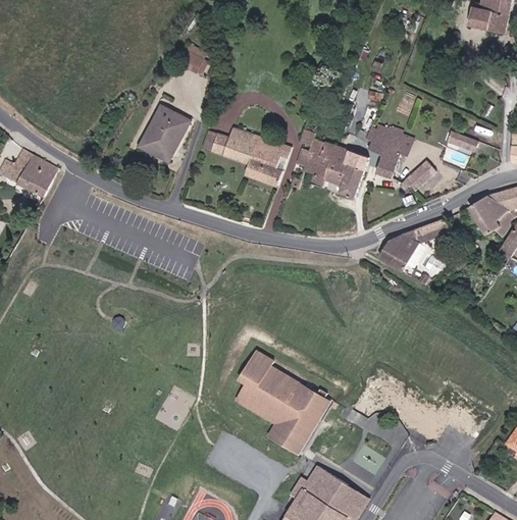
[(513,38),(516,21),(516,0),(486,0),(485,9),(477,8),(474,27),(513,38)]
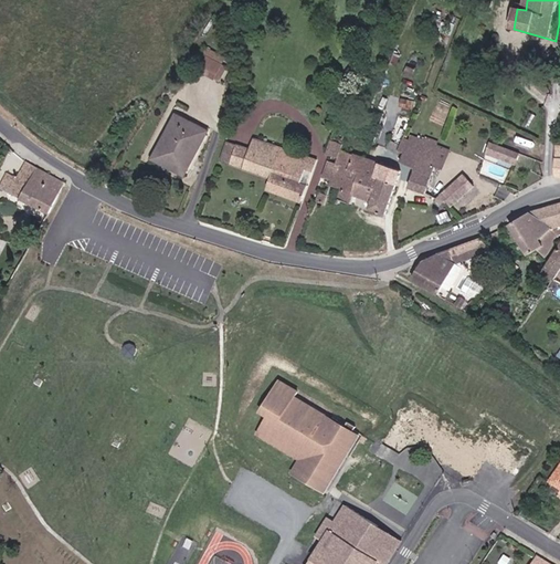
[(197,61),(190,75),(210,85),(217,71),(197,61)]
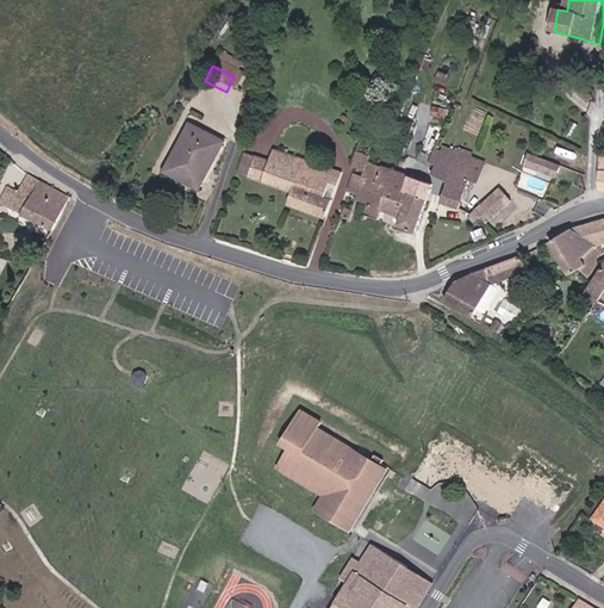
[(285,126),(261,113),(257,121),(281,134),(285,126)]
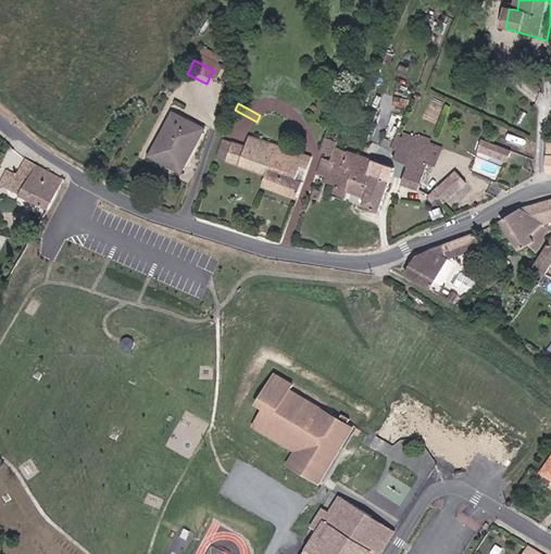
[(318,124),(327,128),(329,124),(336,108),(327,103),(318,124)]
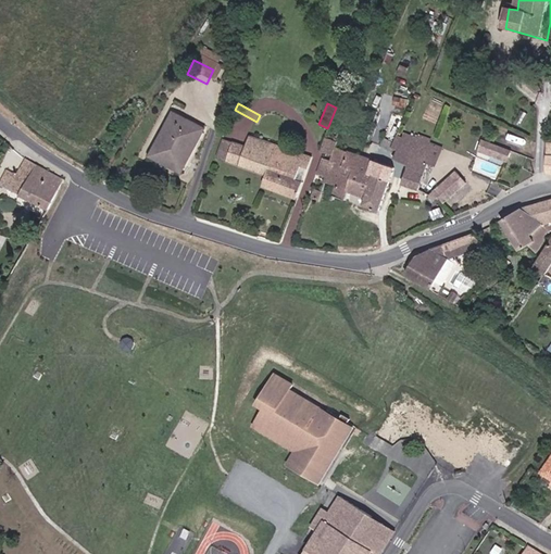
[(148,155),(182,171),(200,134),(167,117),(148,155)]
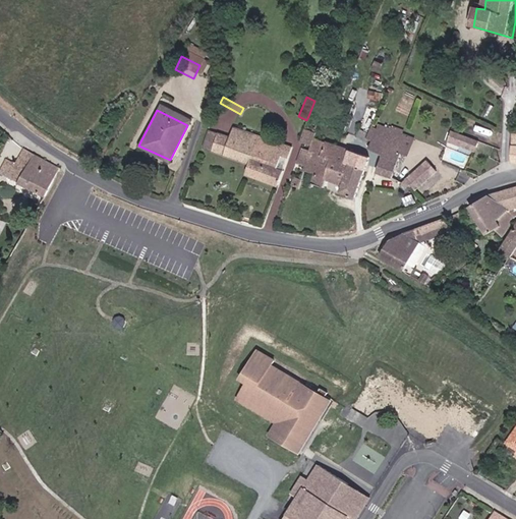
[(304,126),(316,131),(319,121),(308,116),(306,120),(304,126)]
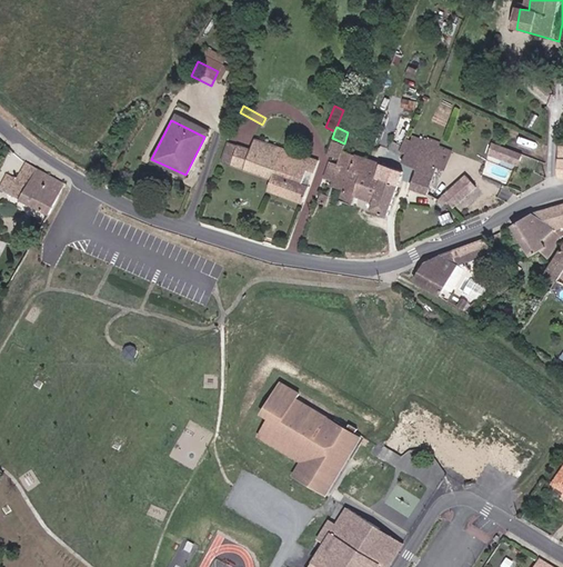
[(435,166),(443,147),(414,133),(409,148),(423,153),(418,169),(410,188),(425,194),(435,166)]
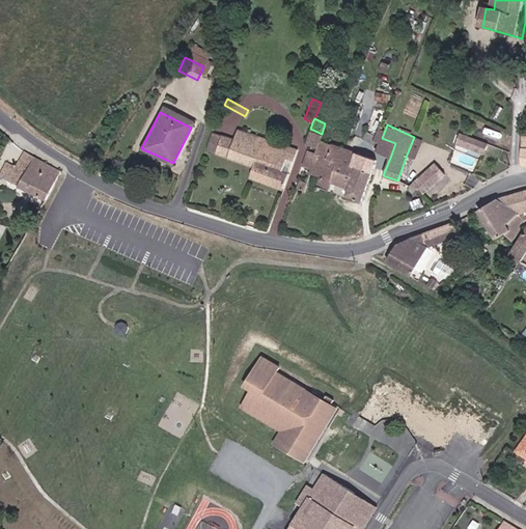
[(258,148),(251,168),(248,177),(280,190),(285,173),(278,171),(282,160),(291,162),(294,150),(292,150),(293,148),(288,146),(288,148),(264,139),(267,129),(260,126),(255,139),(253,145),(258,148)]
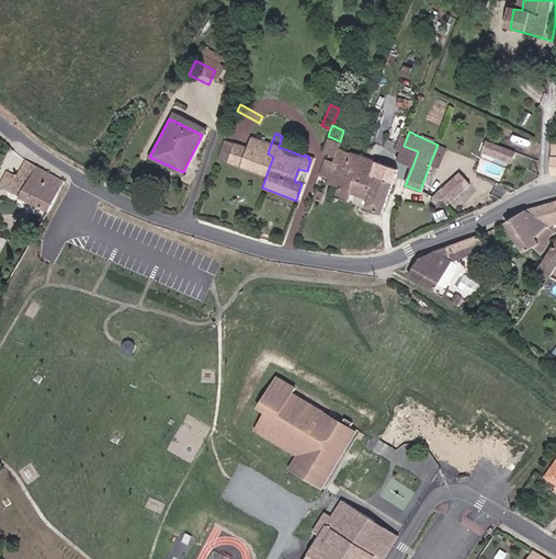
[(322,192),(321,196),(331,200),(332,196),(345,201),(349,192),(356,170),(359,171),(363,158),(337,148),(340,141),(328,136),(321,153),(333,159),(332,163),(327,180),(322,192)]
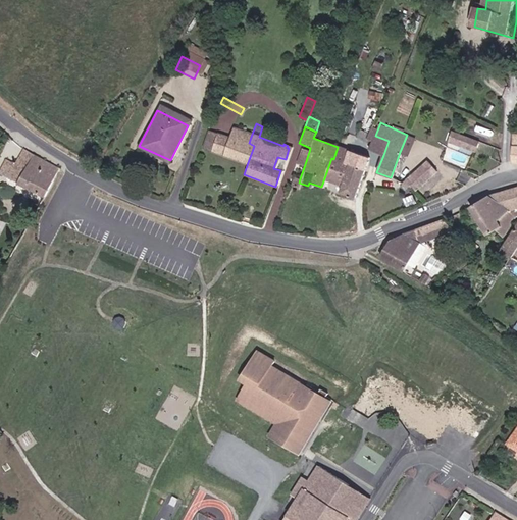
[(200,152),(247,165),(254,146),(249,143),(251,137),(228,130),(224,139),(206,134),(200,152)]
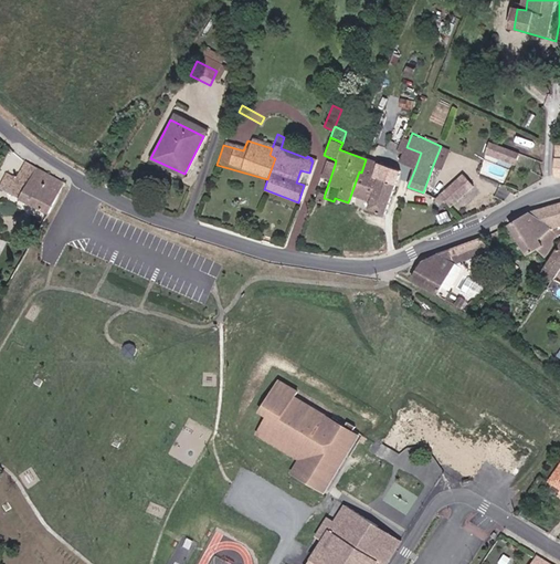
[(487,141),(483,152),(510,162),(514,150),(487,141)]
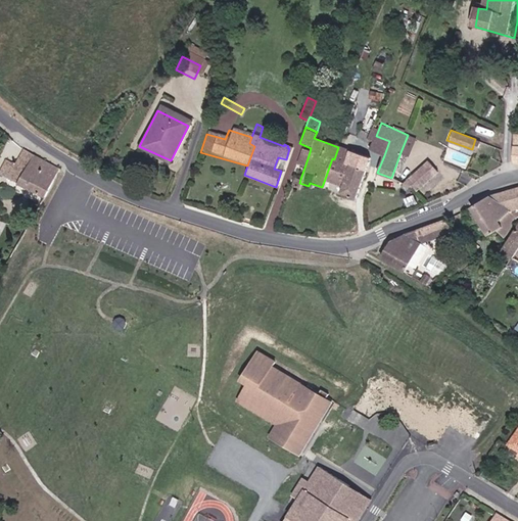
[(365,141),(368,134),(363,132),(360,139),(365,141)]
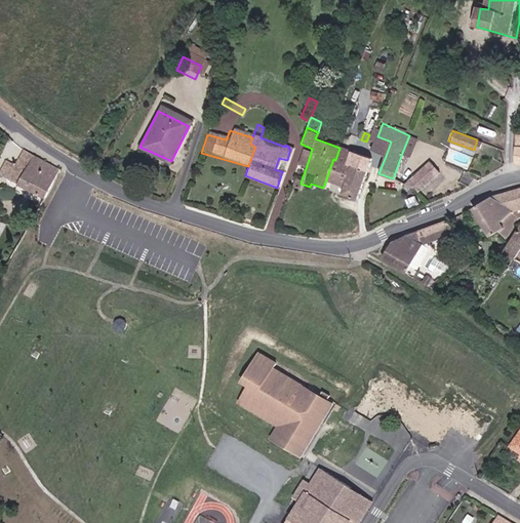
[(415,137),(409,135),(402,153),(409,156),(415,137)]
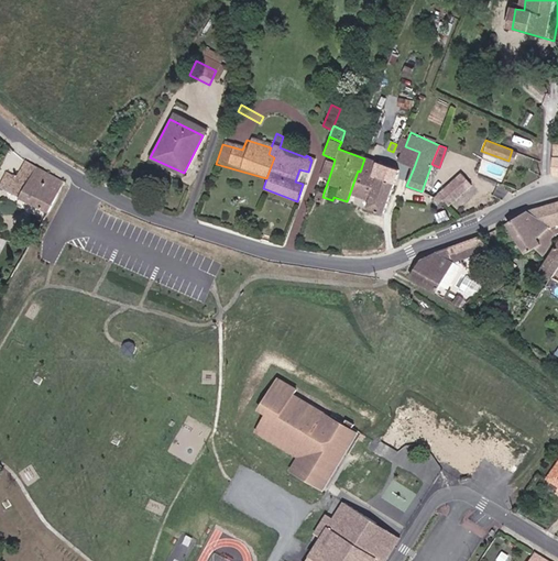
[(419,152),(405,146),(398,162),(414,167),(419,152)]
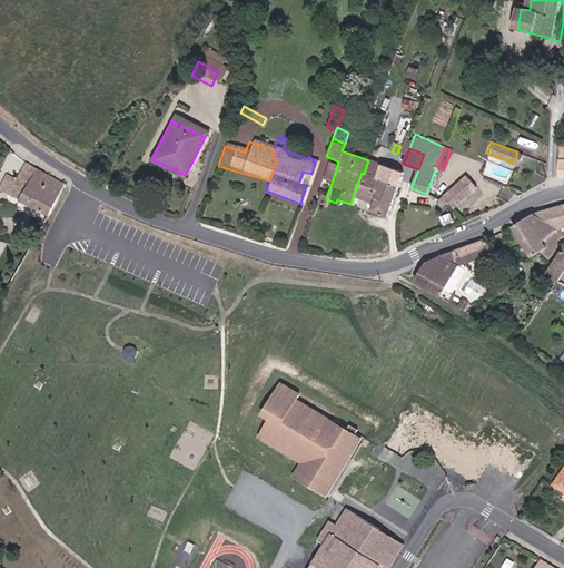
[(182,182),(186,175),(151,159),(149,166),(182,182)]
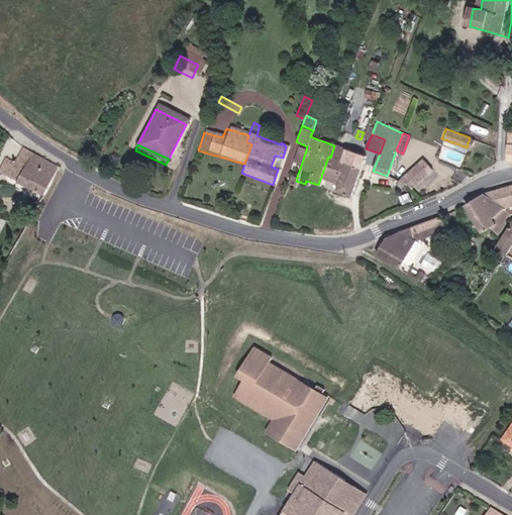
[(365,158),(334,145),(330,158),(328,157),(321,177),(337,184),(344,165),(360,171),(365,158)]
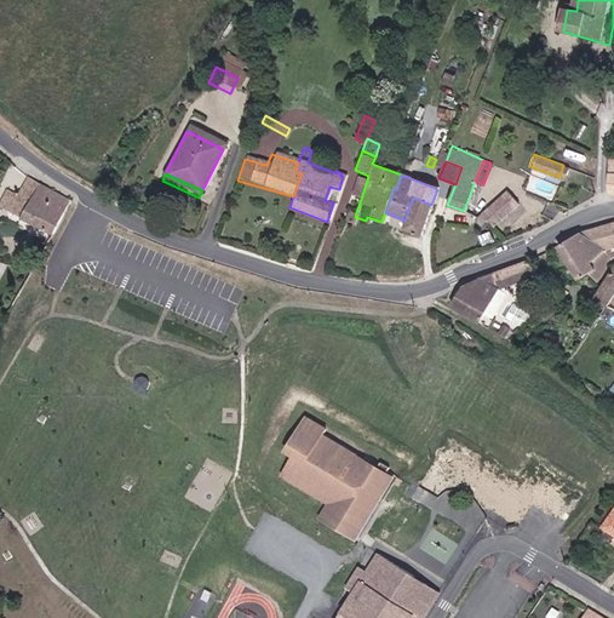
[(361,199),(367,181),(359,177),(351,195),(361,199)]
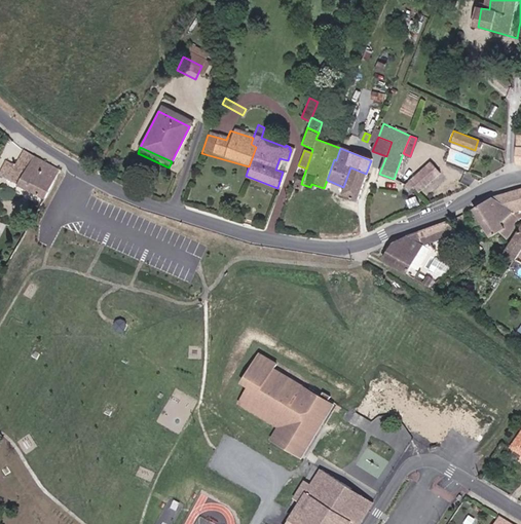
[(56,171),(21,152),(13,165),(5,162),(0,173),(0,176),(40,200),(56,171)]
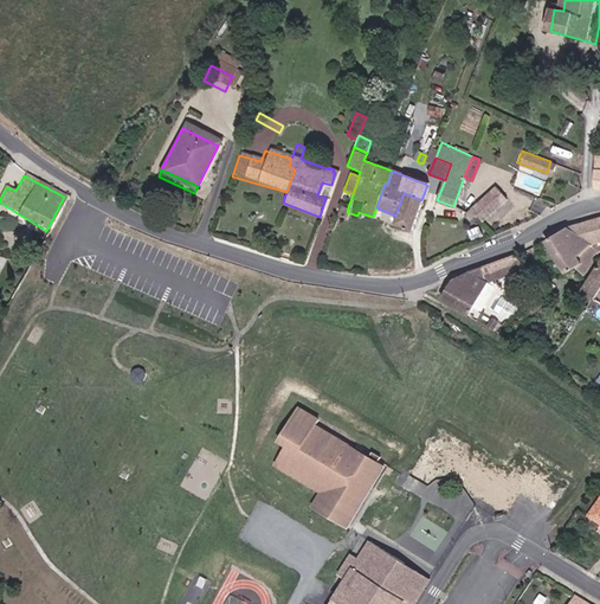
[(326,198),(331,185),(322,182),(317,196),(326,198)]
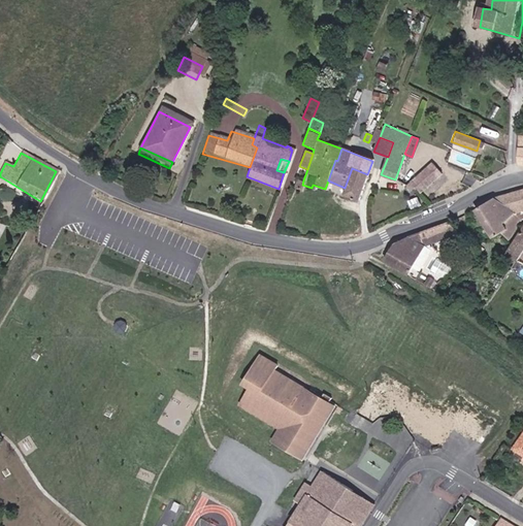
[(437,172),(427,162),(407,182),(418,192),(437,172)]
